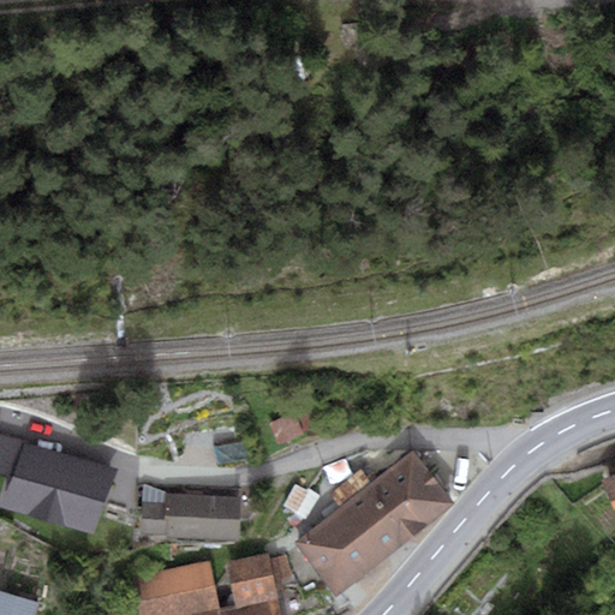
[(305,408),(269,424),(279,446),(315,429),(305,408)]
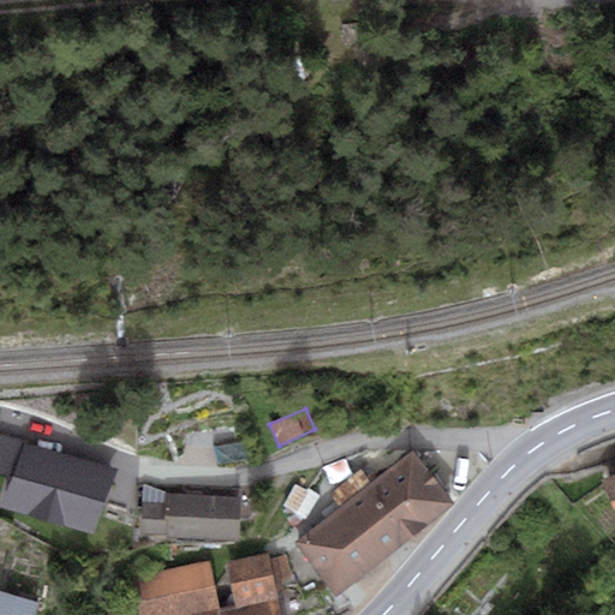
[(0,471),(13,476),(24,443),(0,435),(0,471)]
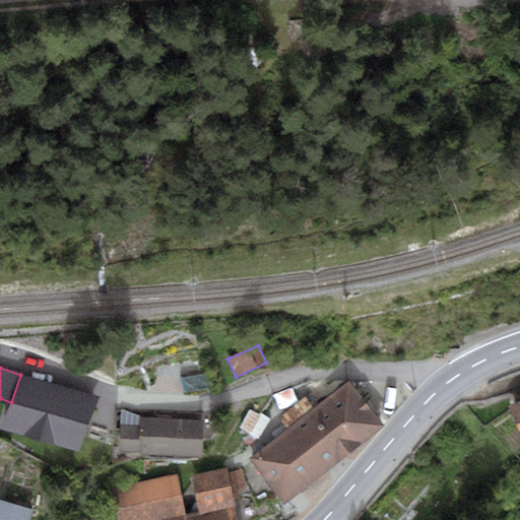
[(98,399),(20,375),(11,402),(3,429),(80,453),(98,399)]
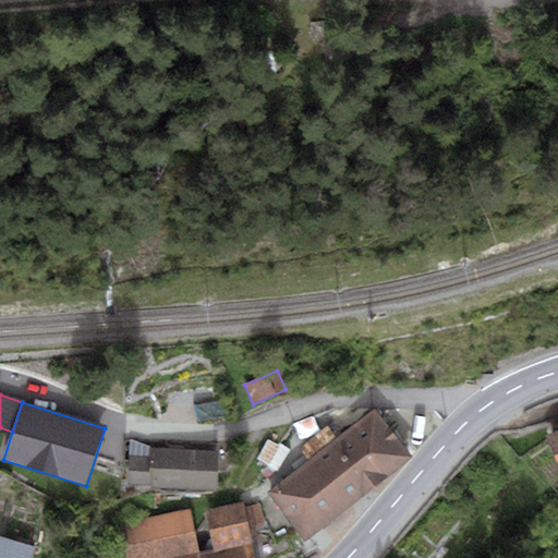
[(375,409),(337,438),(375,486),(412,457),(375,409)]
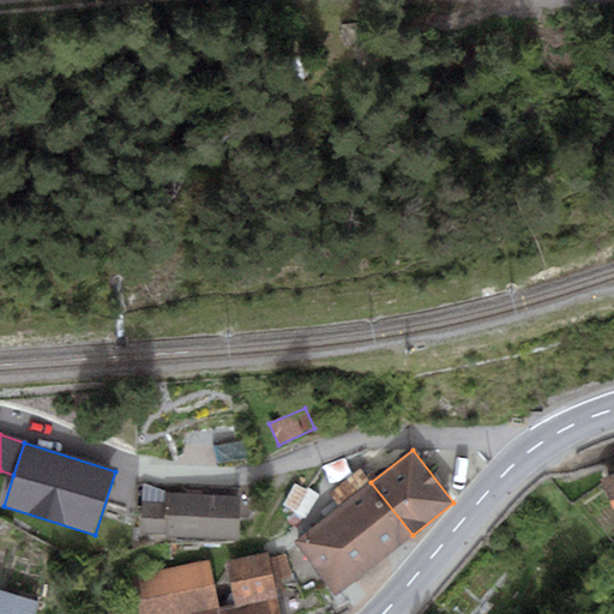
[(335,595),(413,535),(371,482),(360,468),(329,492),(341,506),(294,542),(335,595)]
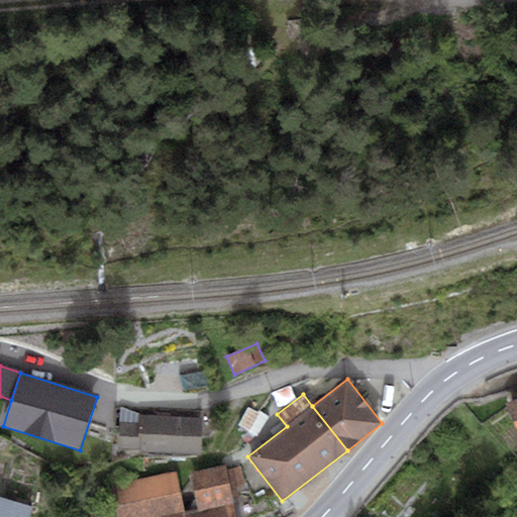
[(516,399),(507,404),(516,425),(516,399)]
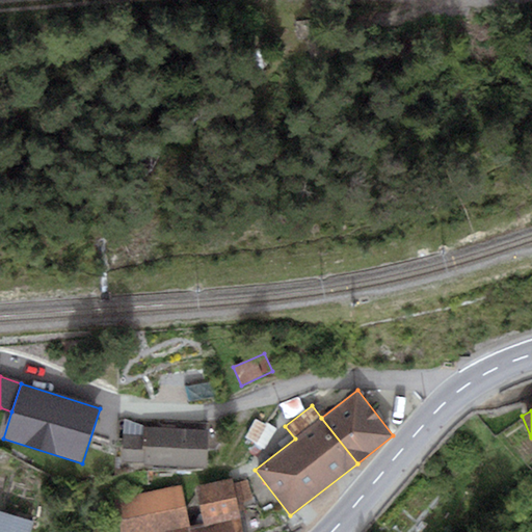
[(255,418),(246,437),(259,444),(268,424),(255,418)]
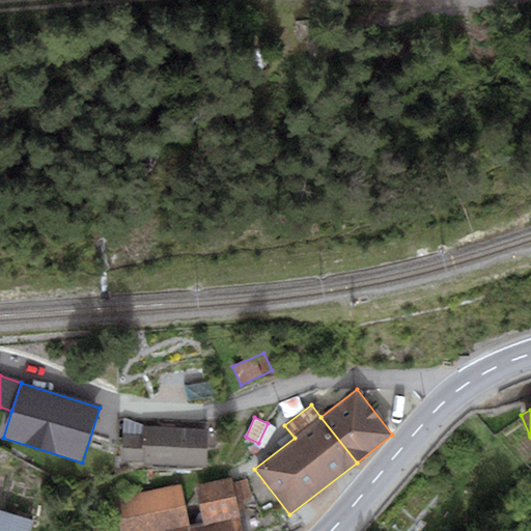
[(205,467),(207,429),(143,426),(142,435),(123,434),(122,462),(205,467)]
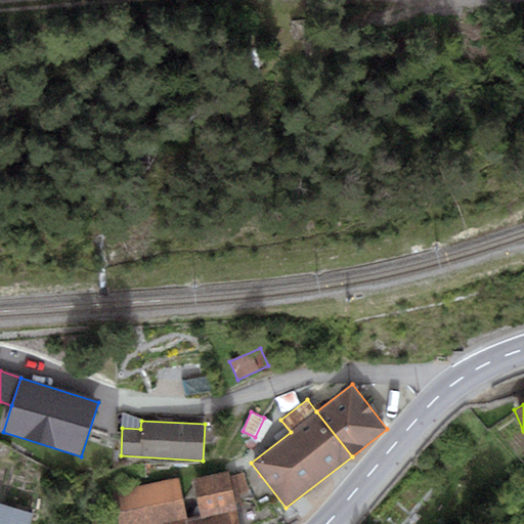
[(230,469),(191,478),(201,517),(188,519),(188,523),(235,523),(230,501),(238,499),(237,493),(250,490),(245,471),(231,474),(230,469)]
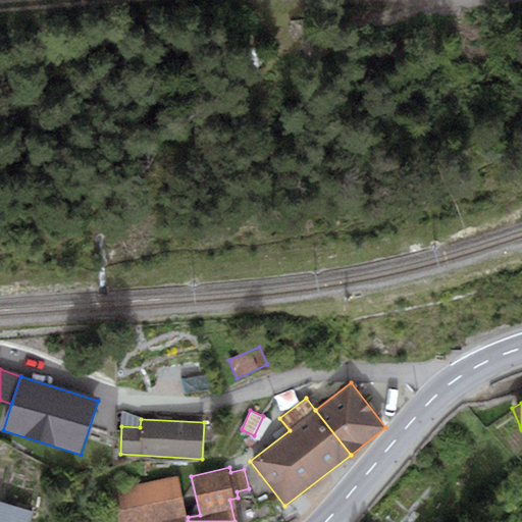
[(176,476),(112,489),(119,521),(143,521),(185,513),(176,476)]
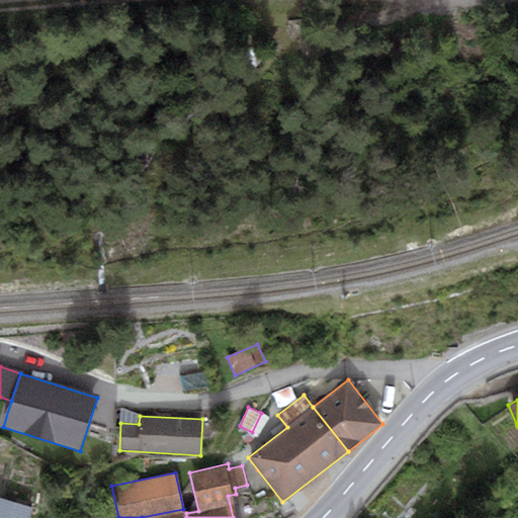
[(0,517),(26,517),(27,517),(0,509),(0,517)]
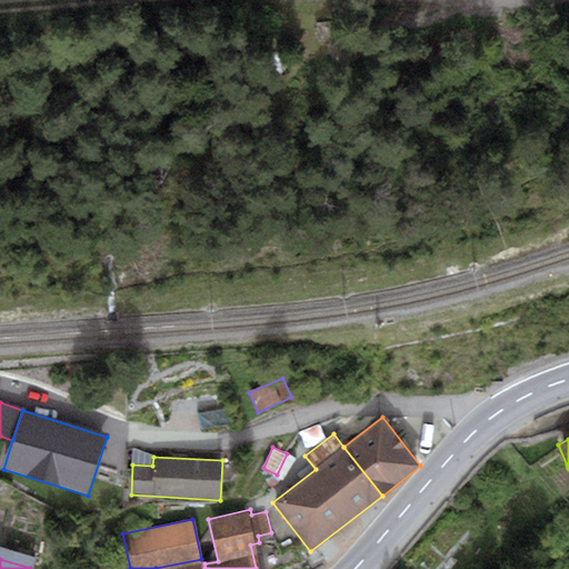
All buildings are outlined.
